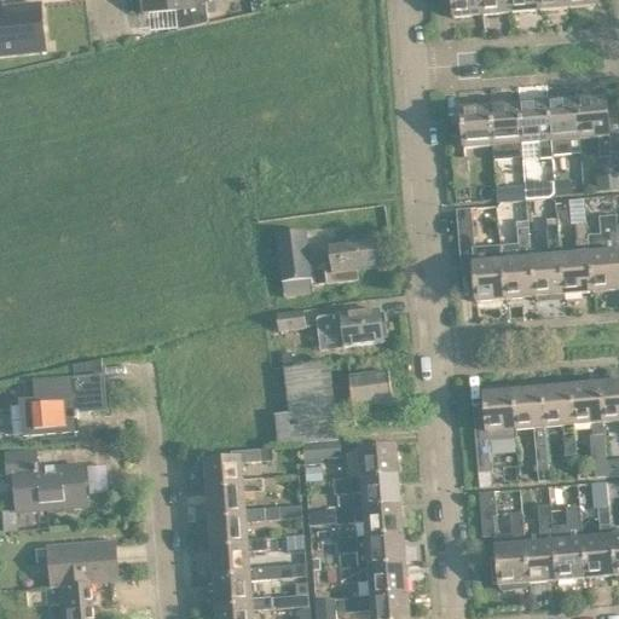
[(137,0),(139,13),(169,10),(172,28),(202,21),(200,0),(137,0)]
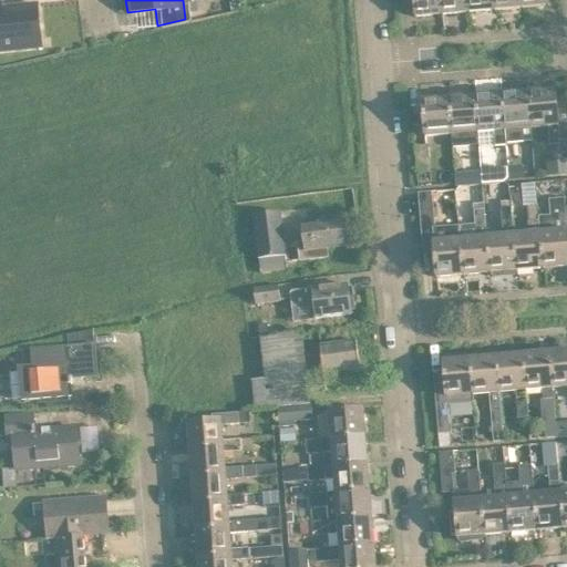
[(233,0),(228,0),(225,1),(227,10),(235,9),(233,0)]
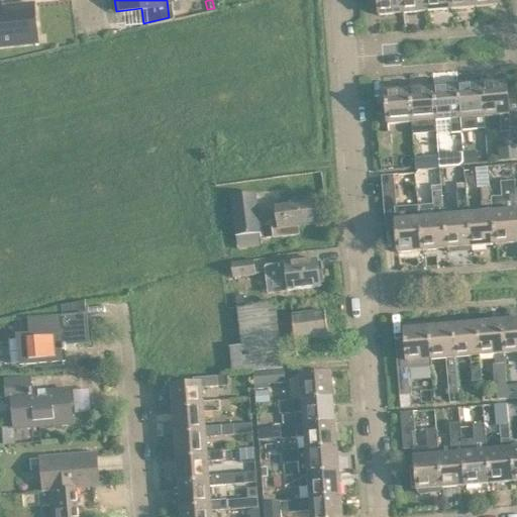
[(373,0),(374,14),(399,12),(397,0),(373,0)]
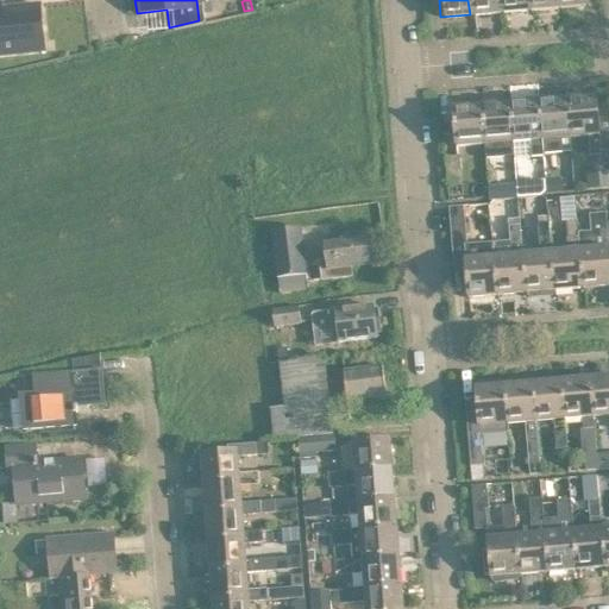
[(468,0),(470,14),(498,12),(496,0),(468,0)]
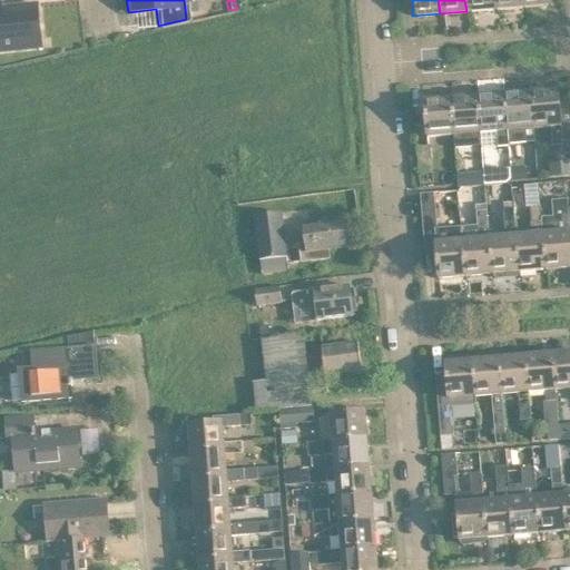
[(464,0),(467,11),(493,9),(492,0),(464,0)]
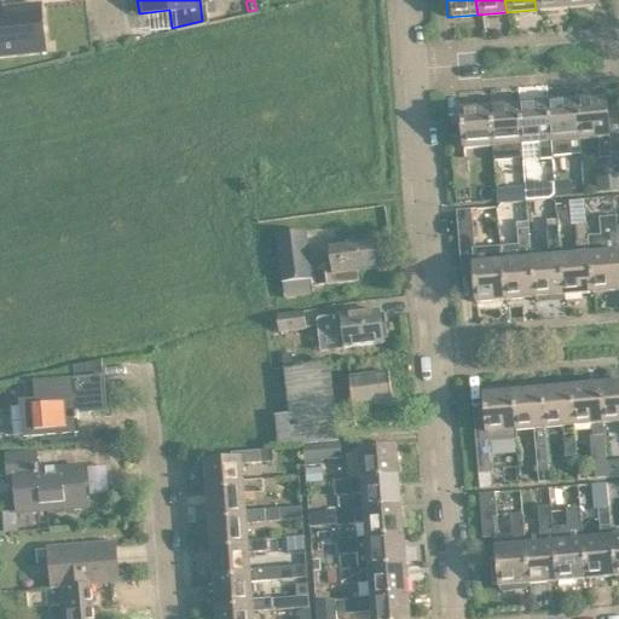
[(534,0),(536,10),(565,7),(563,0),(534,0)]
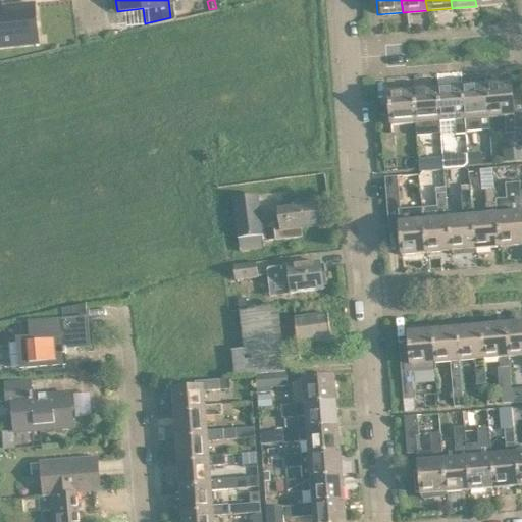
[(0,46),(35,43),(31,2),(0,5),(0,46)]
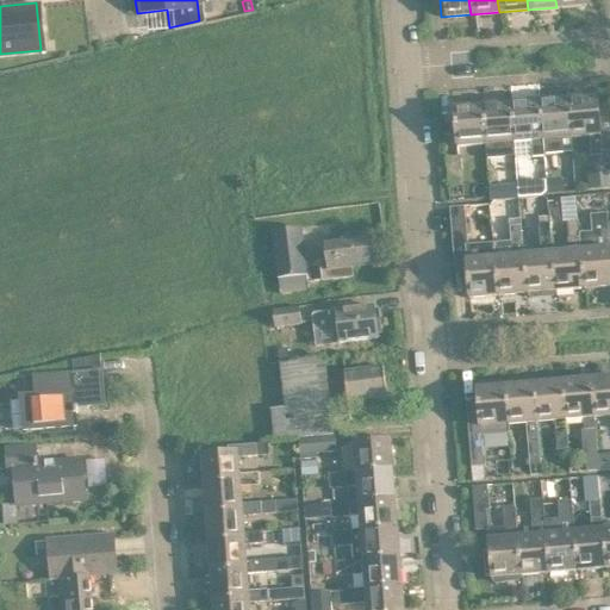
[(567,136),(586,135),(587,154),(598,153),(598,163),(609,162),(609,125),(608,104),(593,105),(592,92),(564,94),(567,136)]
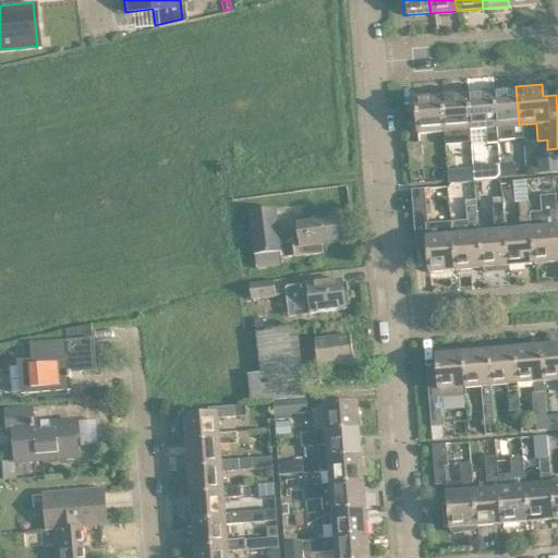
[(493,126),(519,124),(516,86),(489,88),(493,126)]
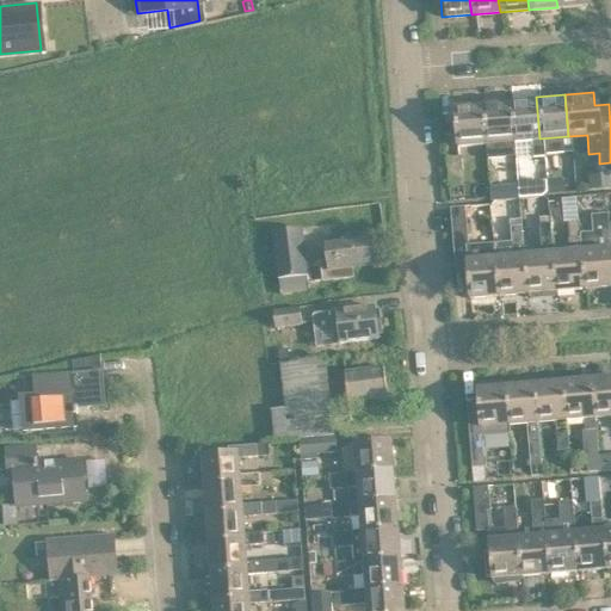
[(541,153),(539,139),(536,97),(507,99),(511,141),(529,140),(530,154),(541,153)]
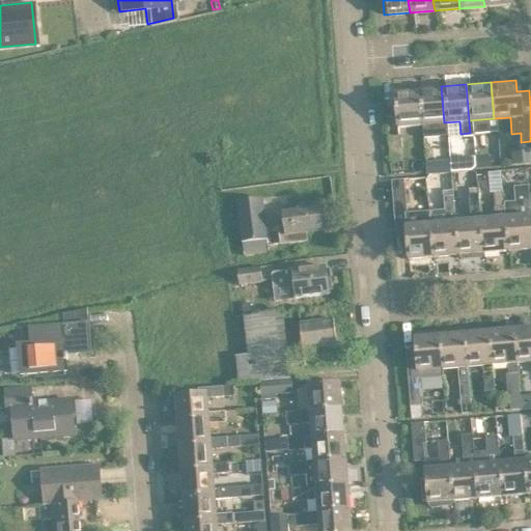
[(445,132),(444,122),(441,86),(416,87),(419,124),(419,134),(421,134),(421,135),(443,133),(445,132)]
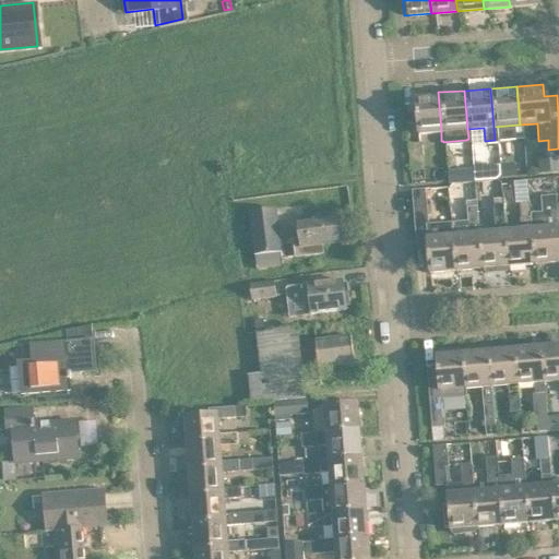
[(414,133),(441,131),(438,92),(412,94),(412,98),(411,98),(414,133)]
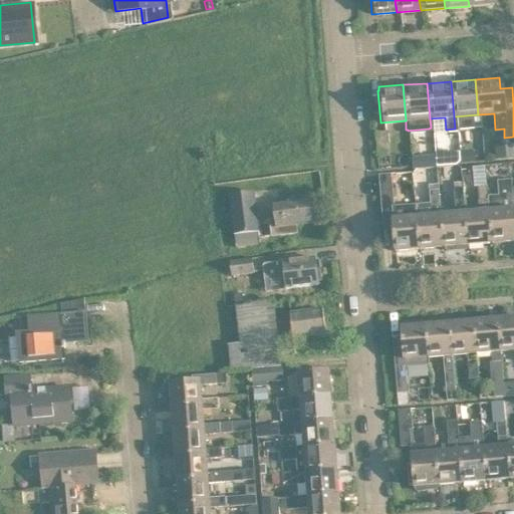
[(387,155),(384,131),(372,132),(374,156),(387,155)]
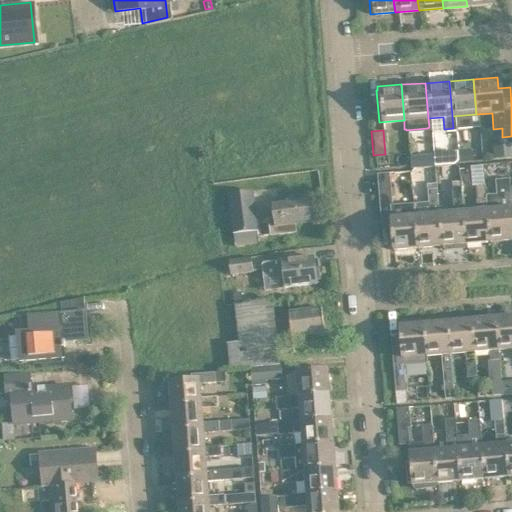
[(510,141),(490,143),(491,157),(511,155),(510,141)]
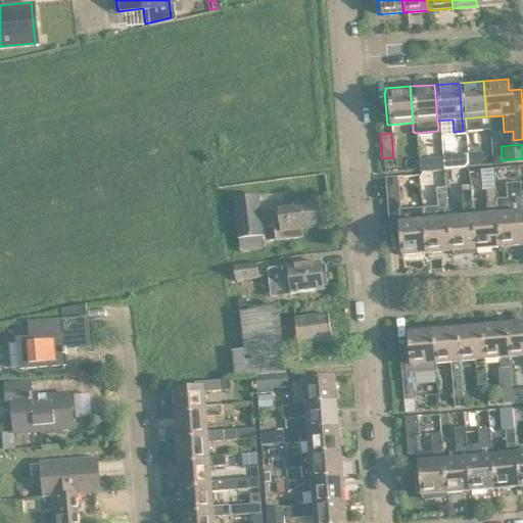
[(478,151),(464,152),(464,154),(465,163),(465,164),(479,163),(478,151)]
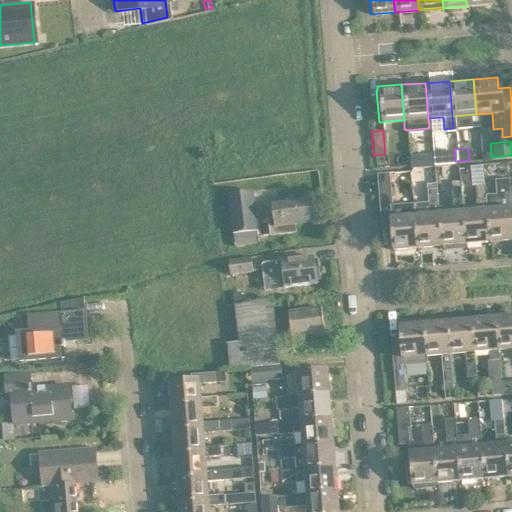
[(445,152),(430,153),(430,155),(431,165),(446,163),(445,152)]
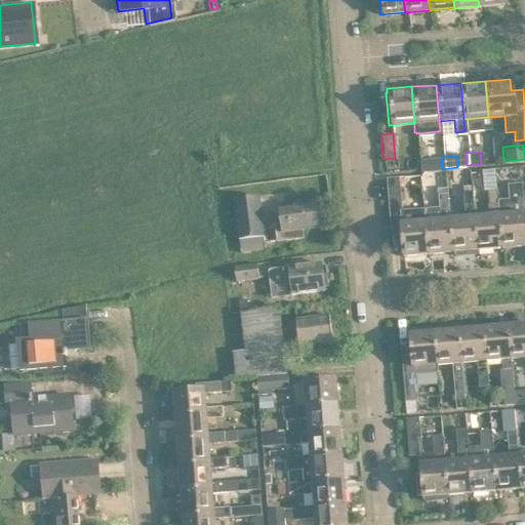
[(441,157),(417,159),(418,169),(421,170),(442,169),(441,159),(441,157)]
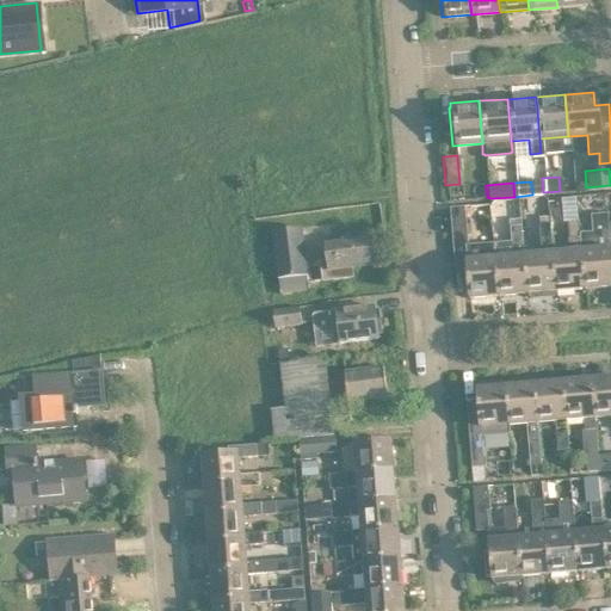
[(450,250),(460,248),(464,247),(464,242),(461,205),(446,207),(450,250)]
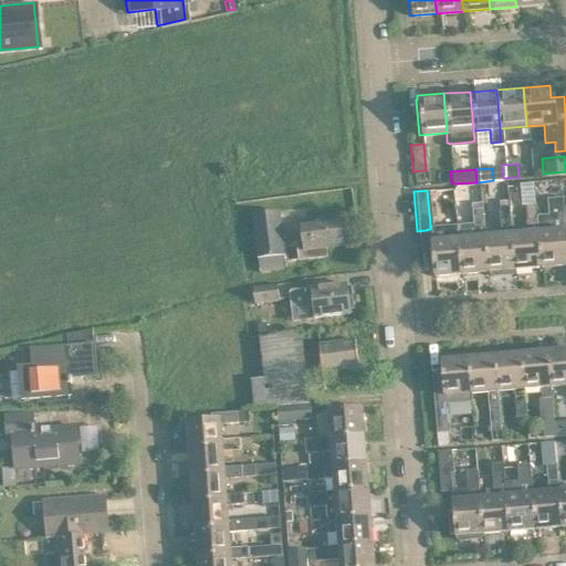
[(535,230),(538,268),(565,265),(565,255),(565,201),(559,202),(559,196),(544,198),(545,213),(533,215),(535,230)]
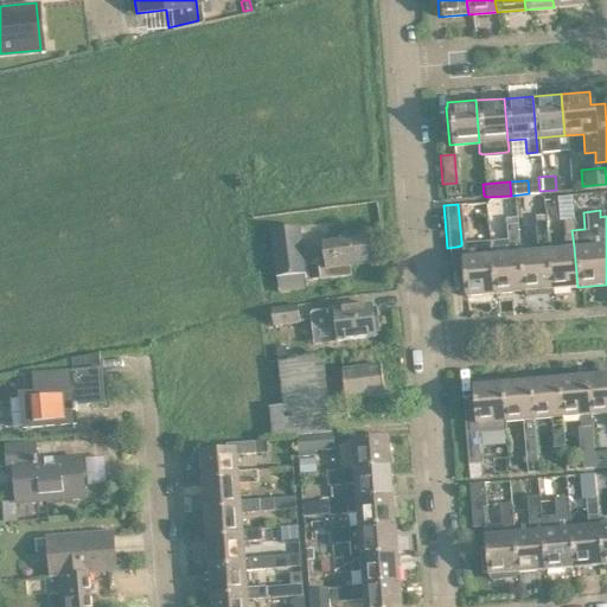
[(545,249),(549,289),(577,287),(574,247),(572,230),(572,218),(560,219),(562,248),(545,249)]
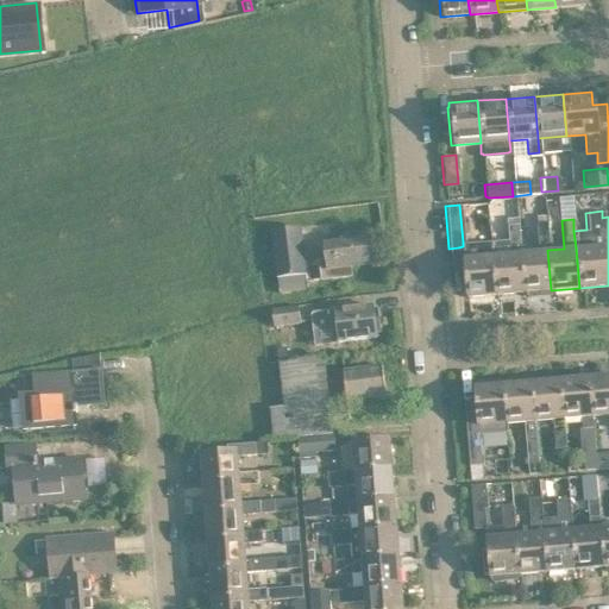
[(537,251),(519,252),(521,293),(551,290),(547,250),(544,221),(533,223),(537,251)]
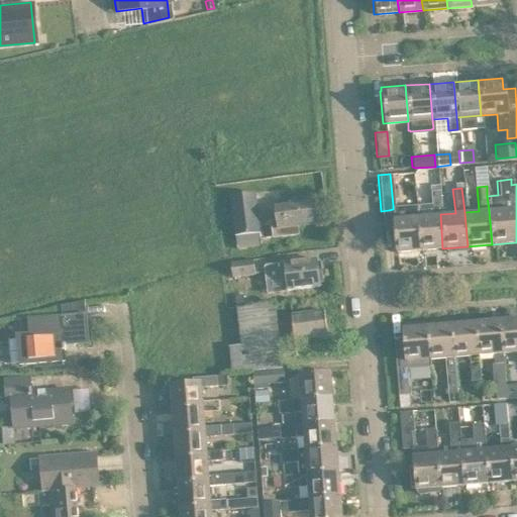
[(430,202),(415,204),(416,216),(415,216),(418,250),(442,248),(440,214),(438,190),(428,191),(430,202)]
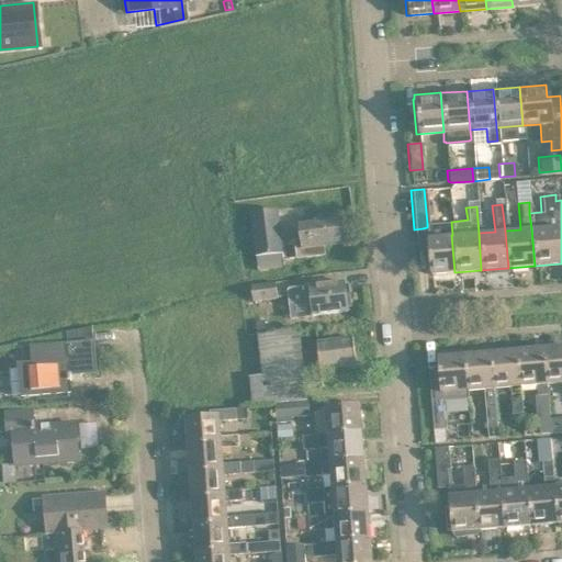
[(251,255),(279,251),(276,208),(247,211),(251,255)]
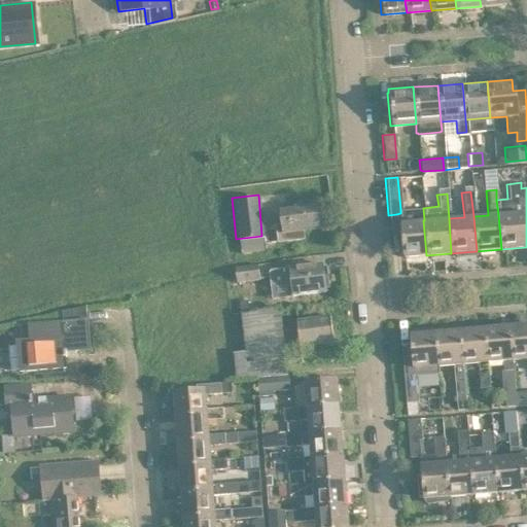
[(299,230),(317,227),(314,205),(276,210),(278,224),(273,225),(275,240),(300,237),(299,230)]
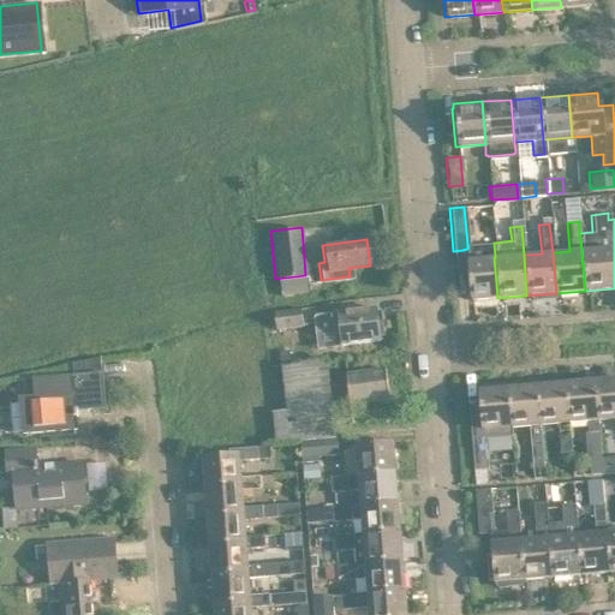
[(467,249),(463,250),(467,300),(497,298),(494,257),(495,257),(494,243),(467,244),(467,249)]
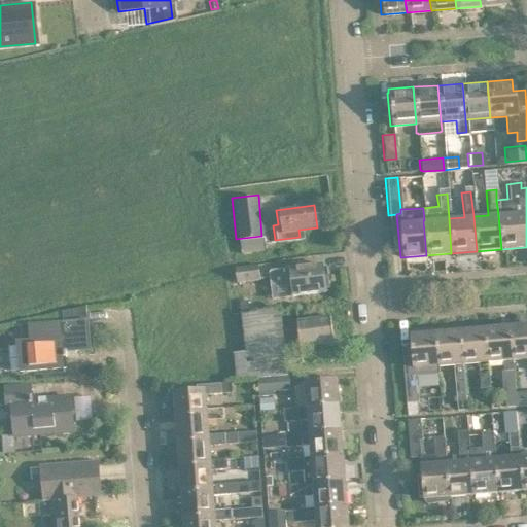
[(268,296),(289,294),(322,290),(322,288),(325,287),(323,278),(320,278),(319,264),(266,270),(267,285),(268,296)]
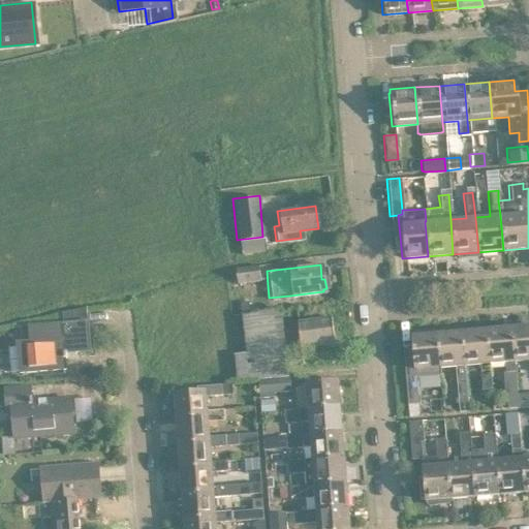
[(231,270),(234,283),(256,280),(254,266),(231,270)]
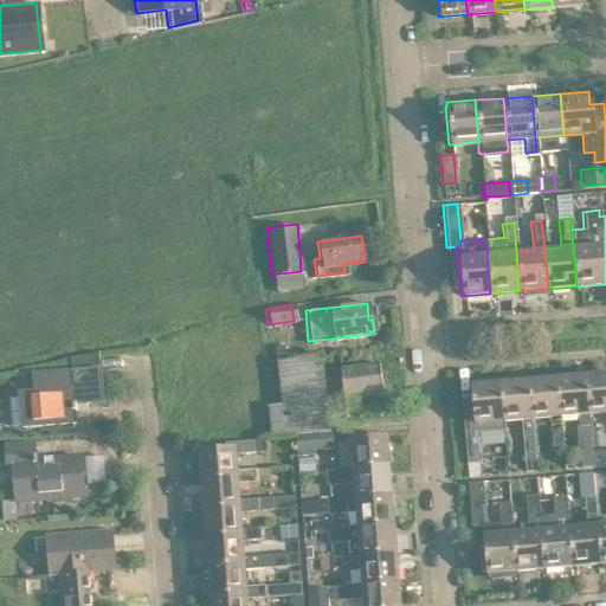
[(97,401),(95,368),(94,353),(68,358),(70,371),(30,373),(31,391),(14,392),(17,426),(72,421),(72,410),(72,403),(97,401)]
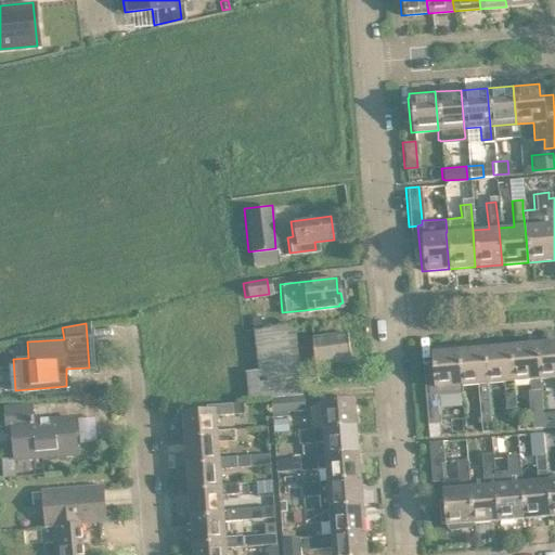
[(349,360),(347,346),(346,333),(308,337),(311,364),(349,360)]
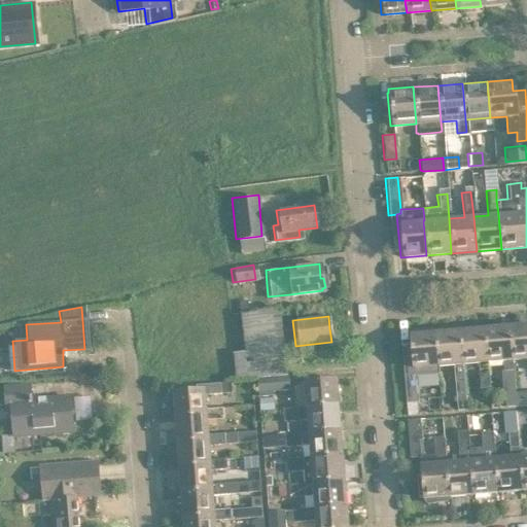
[(526,326),(506,328),(510,361),(526,360),(526,369),(526,326)]
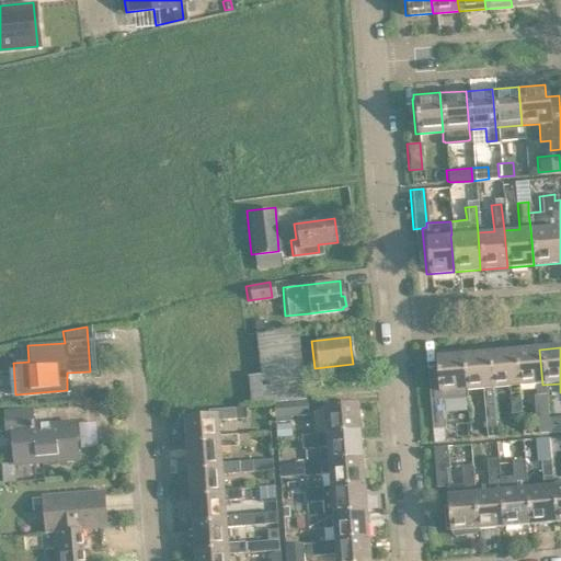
[(539,350),(513,352),(516,387),(533,386),(533,393),(535,392),(537,418),(545,416),(542,385),(539,350)]
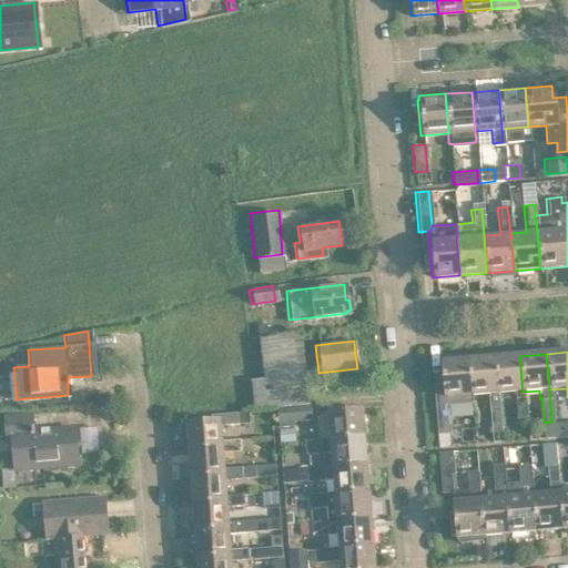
[(493,357),(496,394),(497,393),(523,392),(519,356),(493,357)]
